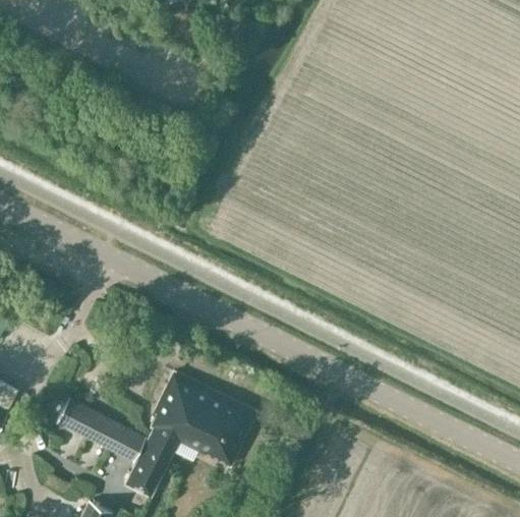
[(140,437),(129,460),(136,464),(160,475),(176,442),(226,466),(253,412),(173,372),(155,409),(159,411),(152,423),(155,425),(148,440),(140,437)]
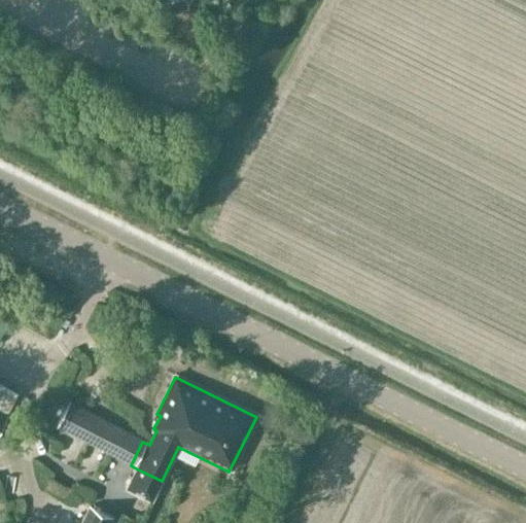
[(68,405),(57,428),(82,442),(94,418),(68,405)]
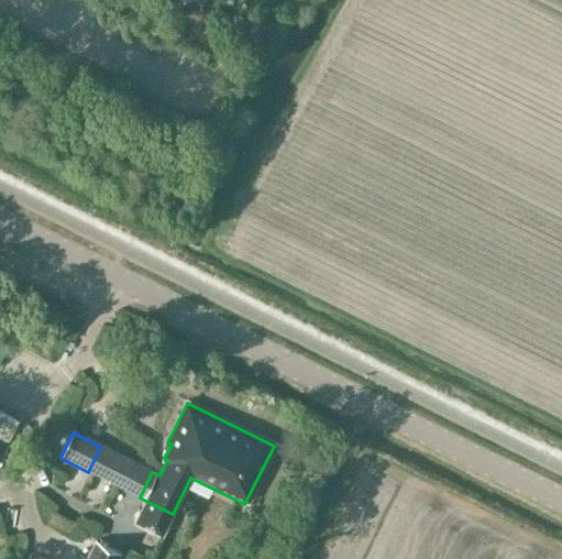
[(128,460),(100,447),(88,472),(116,485),(128,460)]
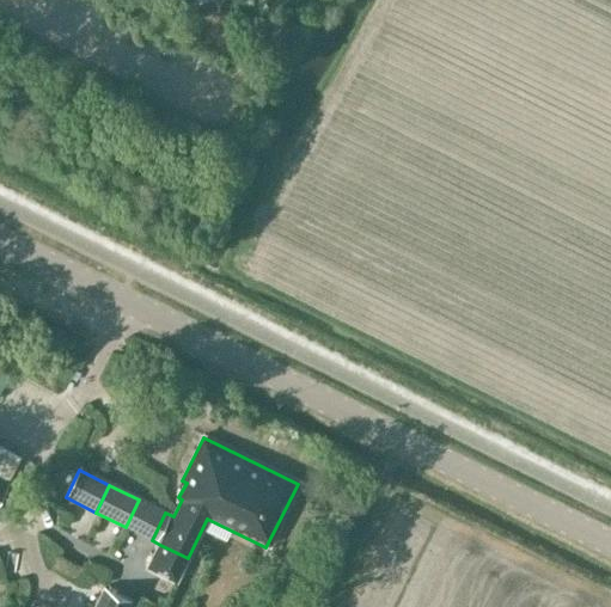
[(139,500),(126,527),(152,540),(165,513),(139,500)]
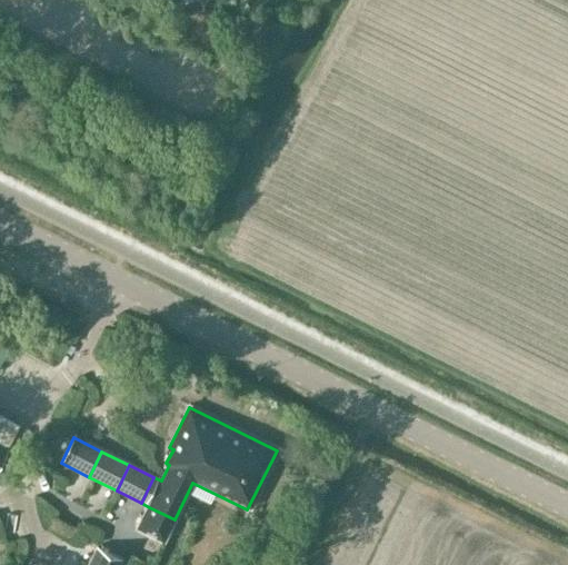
[(149,507),(138,528),(163,541),(175,519),(149,507)]
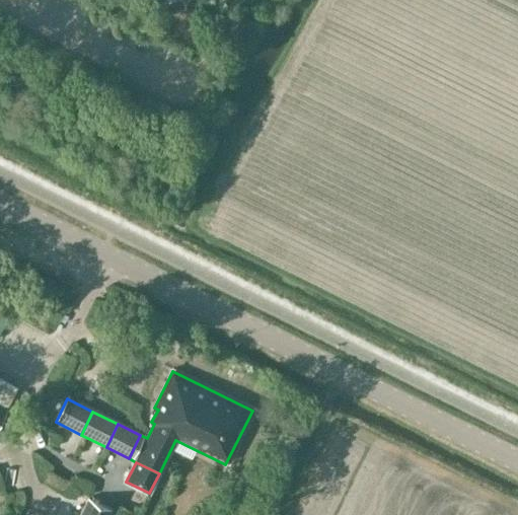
[(86,500),(79,514),(108,514),(109,512),(86,500)]
